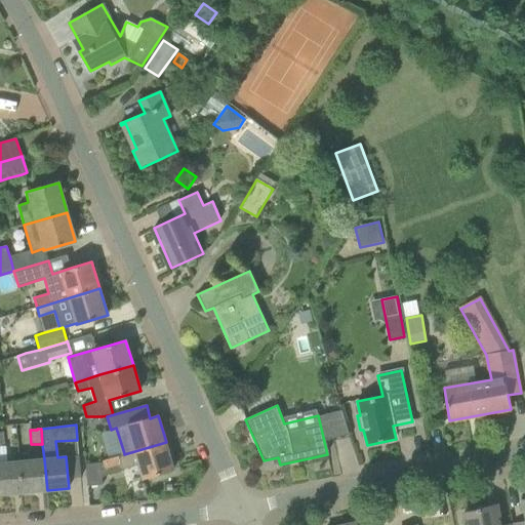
[(114,457),(103,461),(105,469),(121,463),(122,470),(138,465),(143,478),(173,469),(166,442),(124,454),(124,453),(114,456),(114,457)]
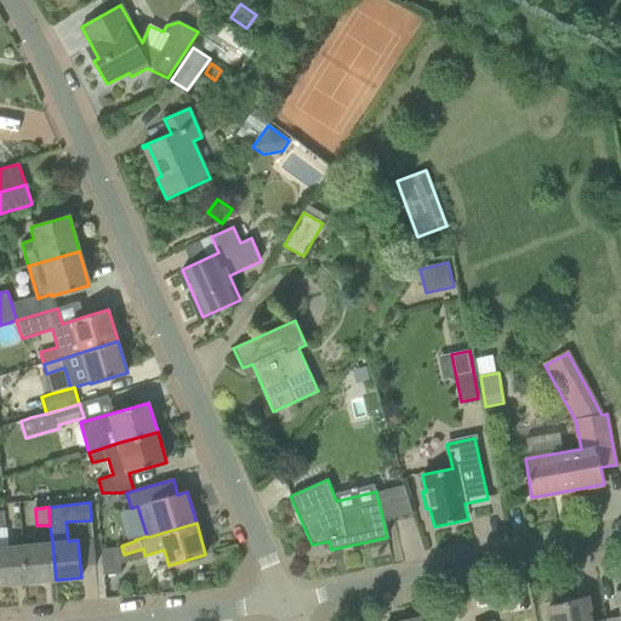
[(52,543),(46,543),(23,546),(27,582),(56,580),(52,543)]
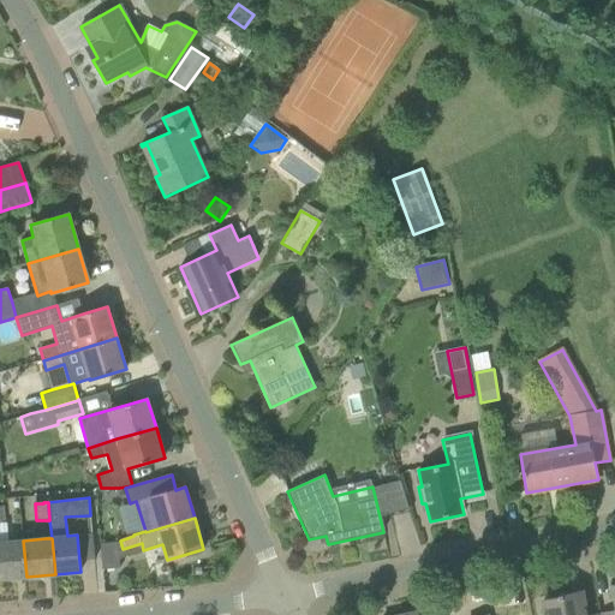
[(0,542),(0,579),(27,577),(23,541),(0,542)]
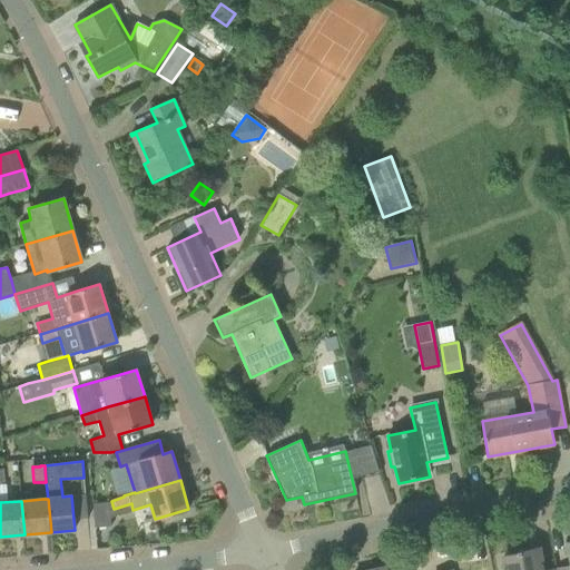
[(96,528),(111,527),(111,518),(110,503),(101,503),(94,504),(96,528)]
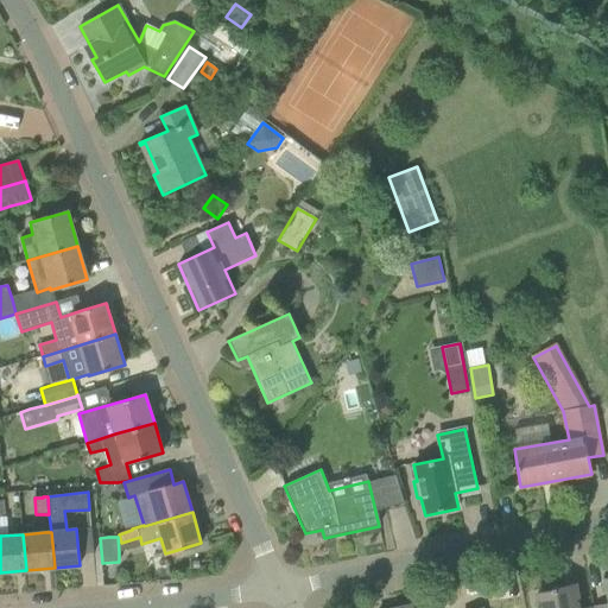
[(607,607),(607,577),(603,578),(607,601),(607,602),(594,606),(594,607),(607,607)]
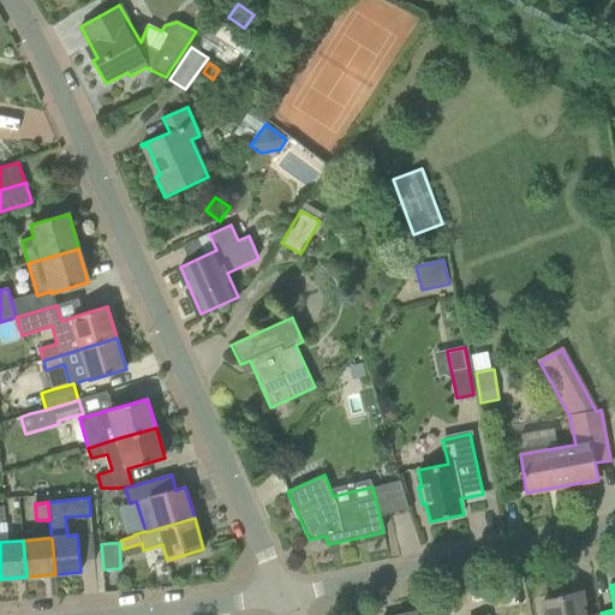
[(559,598),(543,601),(545,614),(601,614),(601,613),(589,614),(585,614),(581,590),(557,595),(559,598)]
